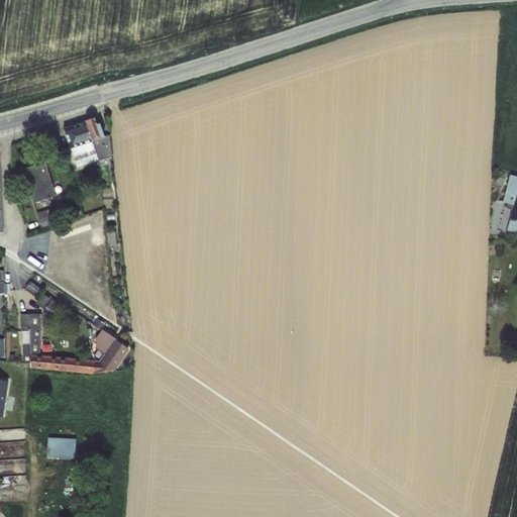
[(94,119),(85,122),(91,141),(92,141),(104,137),(103,136),(99,123),(96,124),(94,119)]
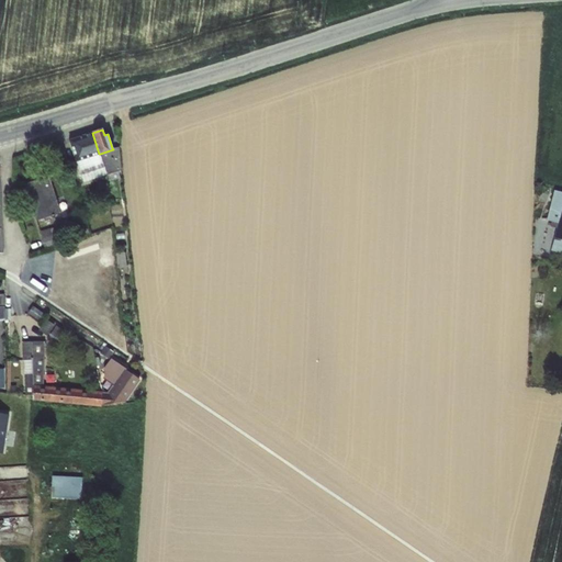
[(99,154),(92,133),(68,141),(76,163),(99,154)]
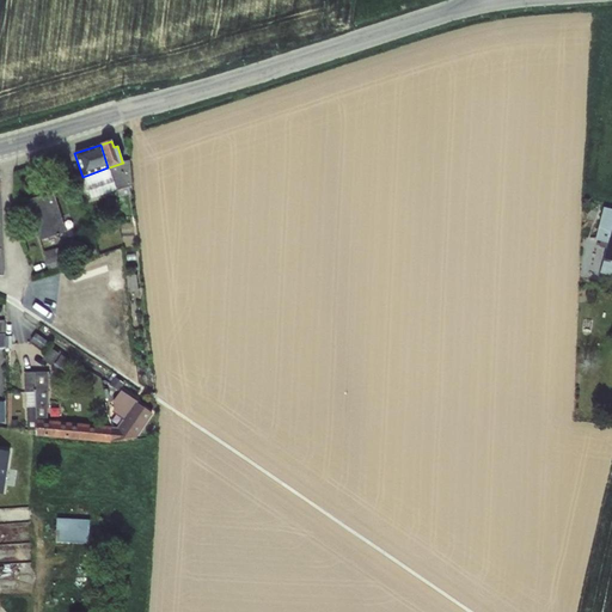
[(123,163),(109,167),(117,190),(133,185),(129,160),(122,161),(123,163)]
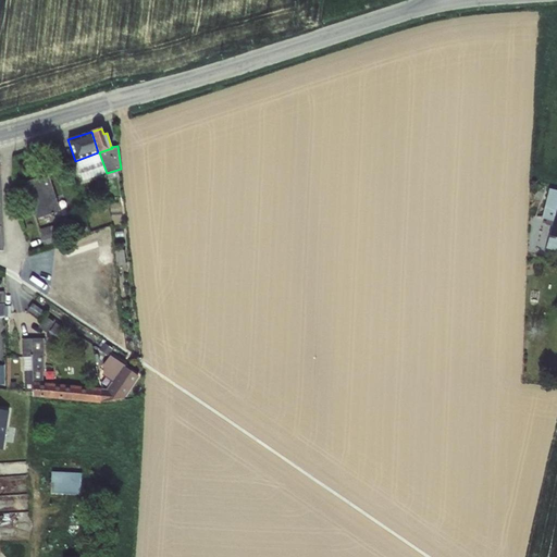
[(98,152),(75,161),(82,181),(107,173),(99,152),(98,152)]
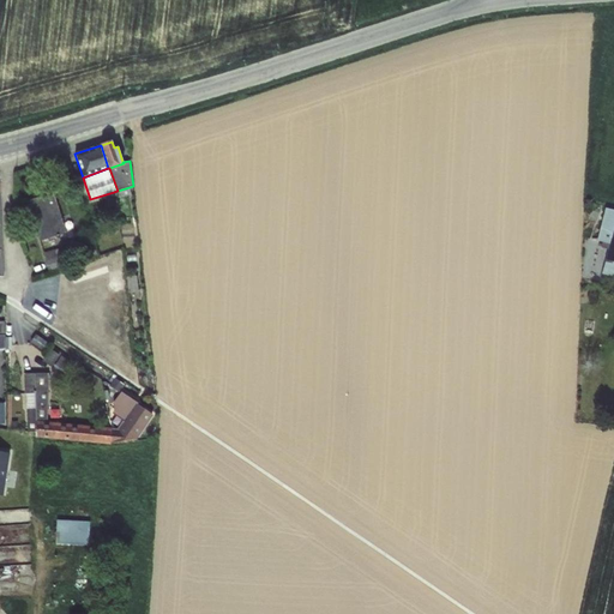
[(53,192),(26,200),(40,241),(66,233),(53,192)]
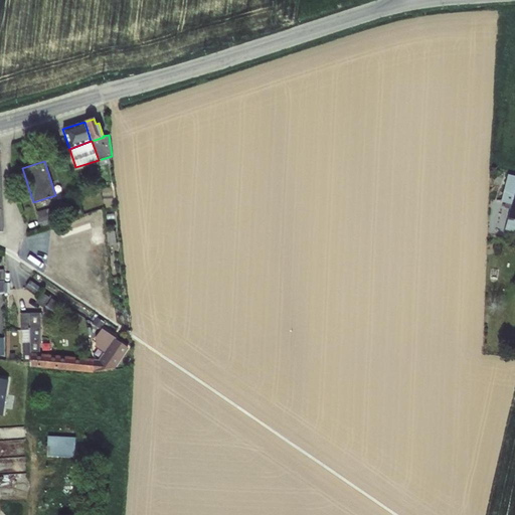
[(95,172),(89,177),(93,182),(99,177),(95,172)]
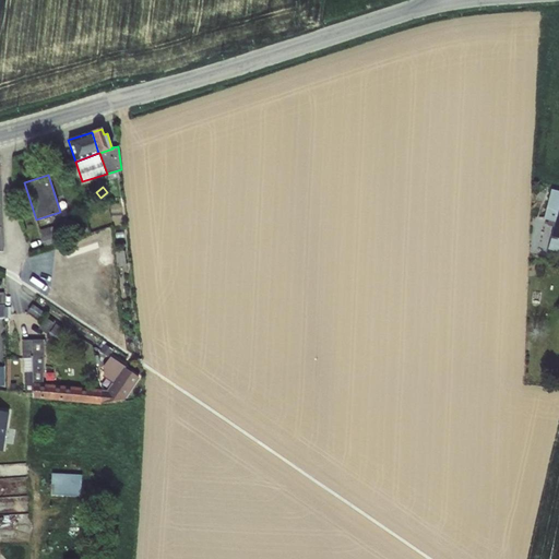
[(555,218),(547,248),(558,250),(558,188),(550,187),(544,215),(555,218)]
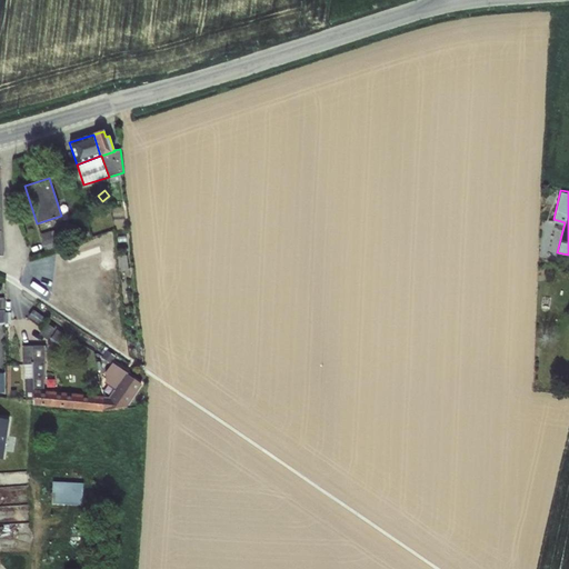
[(55,230),(40,235),(45,250),(59,246),(55,230)]
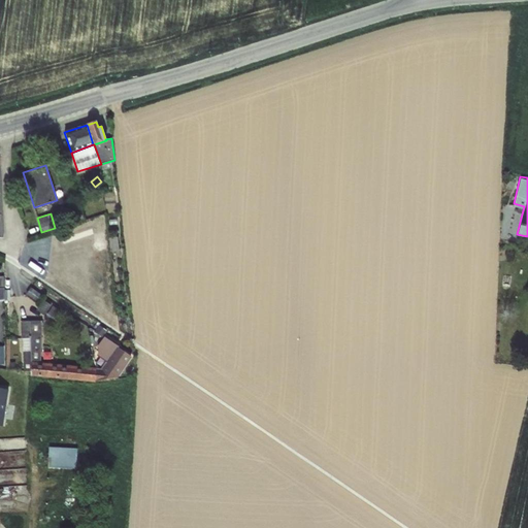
[(104,232),(91,234),(93,251),(107,249),(104,232)]
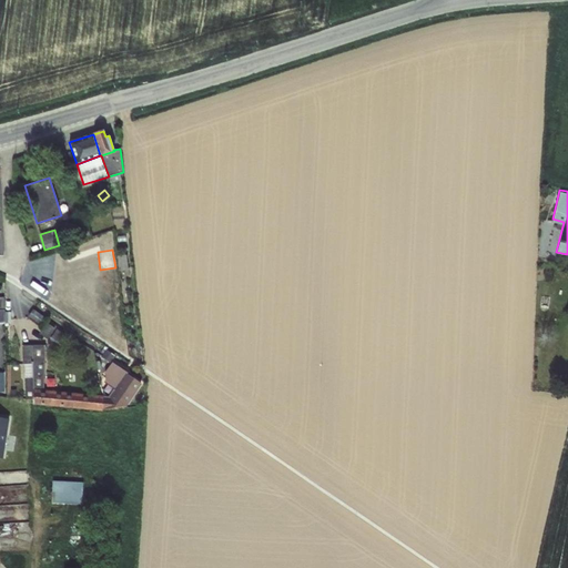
[(127,255),(117,256),(119,271),(128,270),(127,255)]
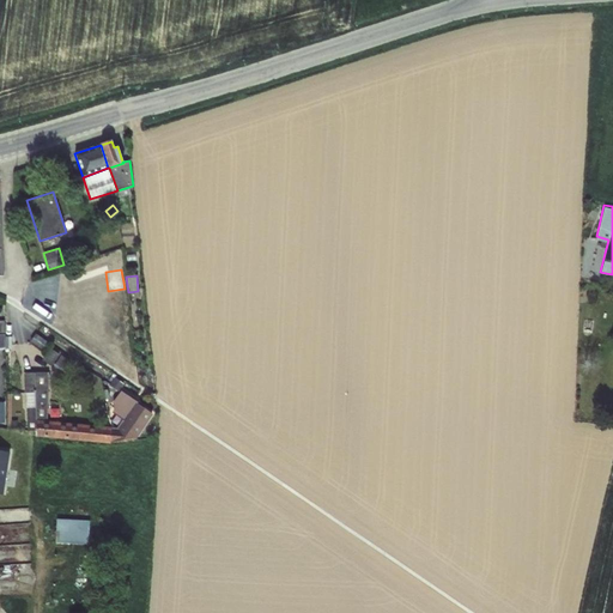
[(47,353),(48,345),(47,345),(48,343),(36,333),(30,341),(47,353)]
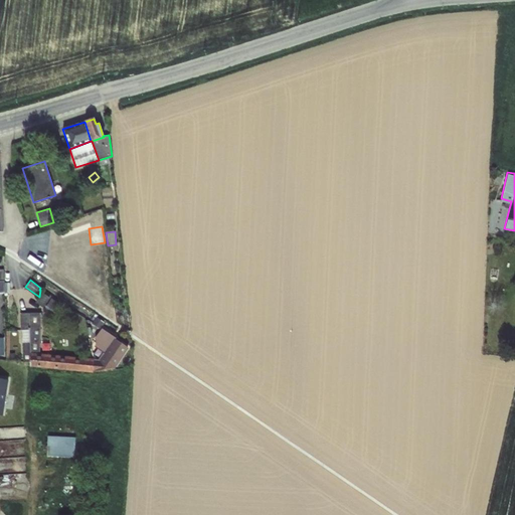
[(40,290),(39,297),(35,303),(41,307),(49,296),(40,290)]
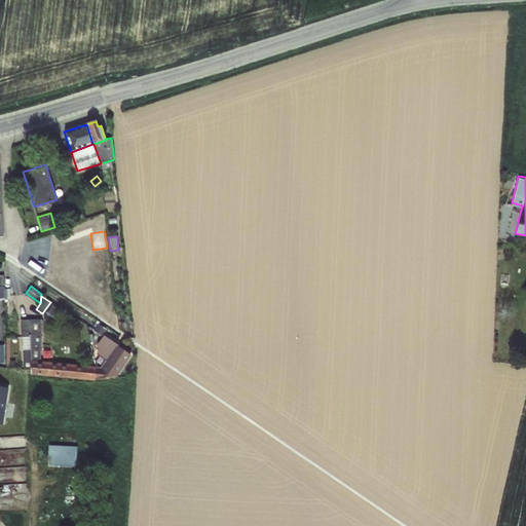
[(31,361),(40,362),(41,320),(20,320),(21,337),(29,337),(30,350),(23,350),(23,370),(31,370),(31,361)]
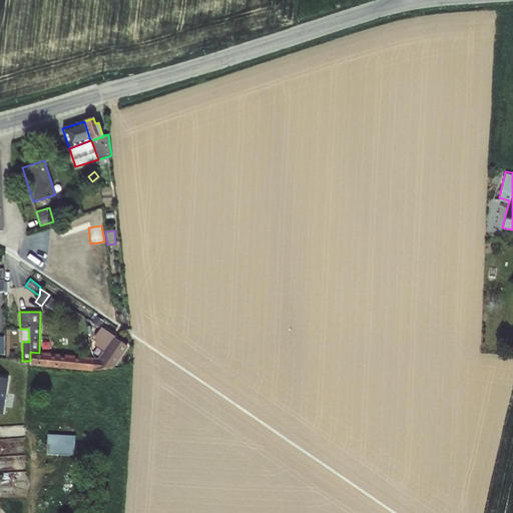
[(96,319),(93,324),(98,327),(101,322),(96,319)]
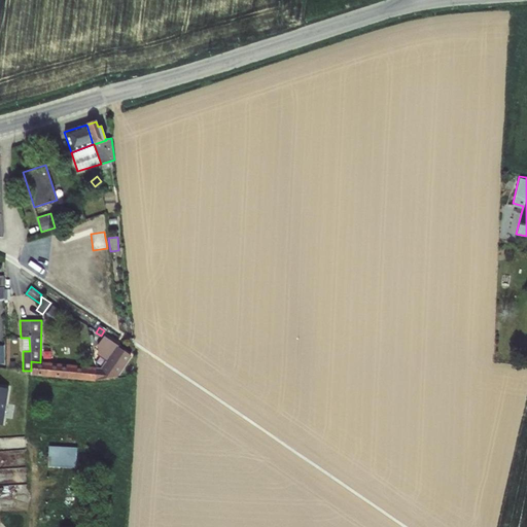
[(85,332),(77,335),(81,353),(90,351),(85,332)]
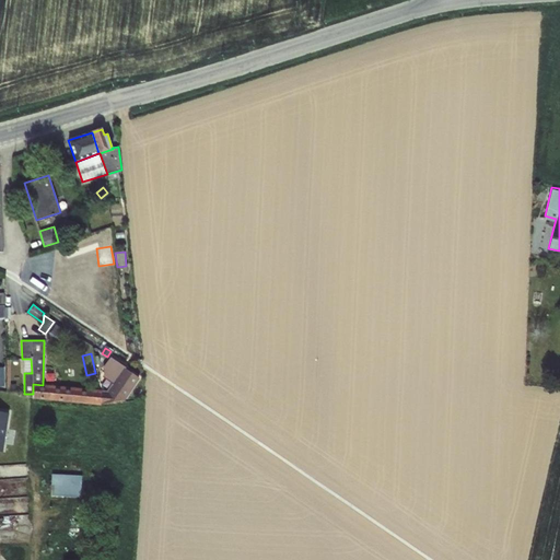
[(112,377),(102,392),(107,393),(124,368),(111,360),(105,368),(105,373),(112,377)]
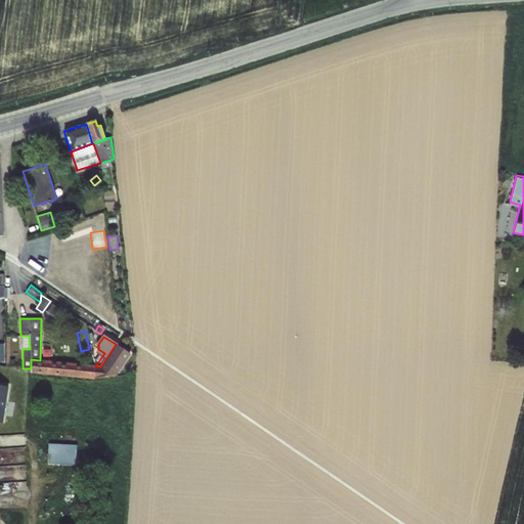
[(95,366),(95,378),(116,375),(130,354),(116,344),(100,367),(95,366)]
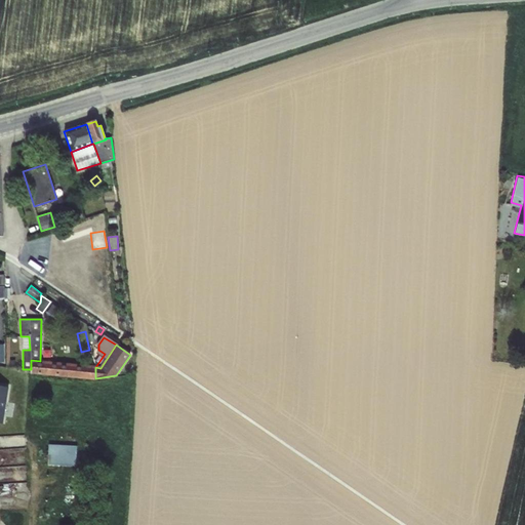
[(57,362),(40,361),(31,360),(31,369),(31,373),(56,376),(57,362)]
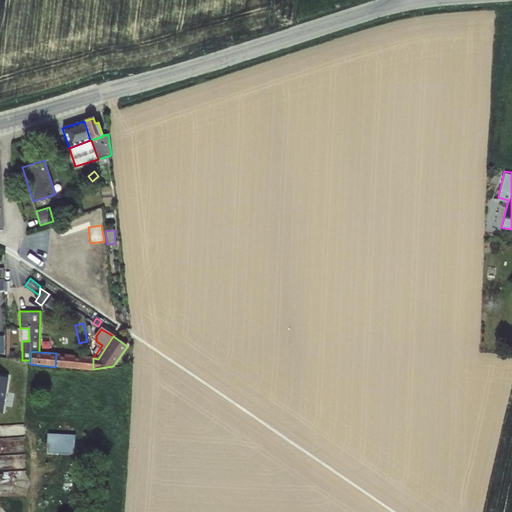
[(56,353),(55,367),(93,370),(93,369),(93,358),(93,356),(56,353)]
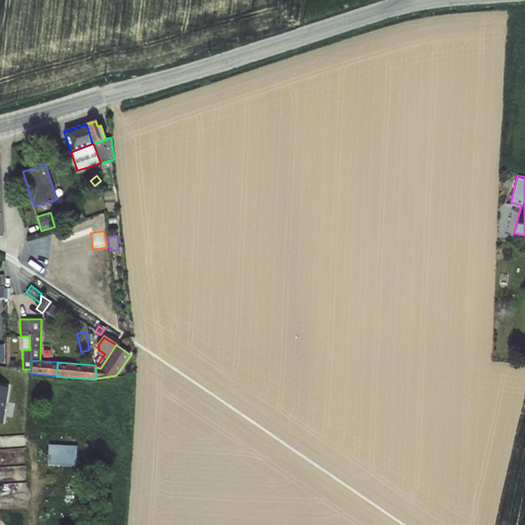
[(48,465),(77,465),(78,443),(48,442),(48,465)]
